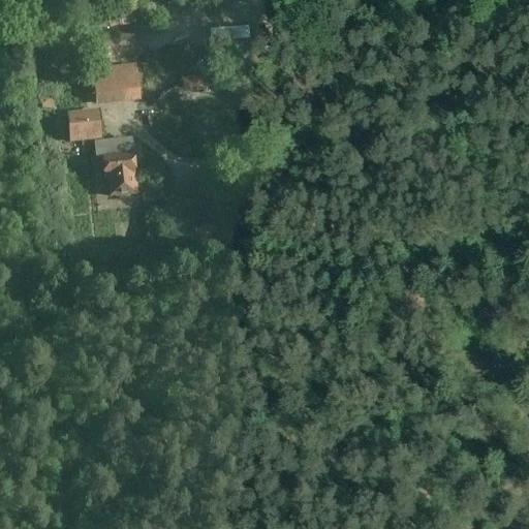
[(94,68),(96,105),(141,103),(136,65),(94,68)]
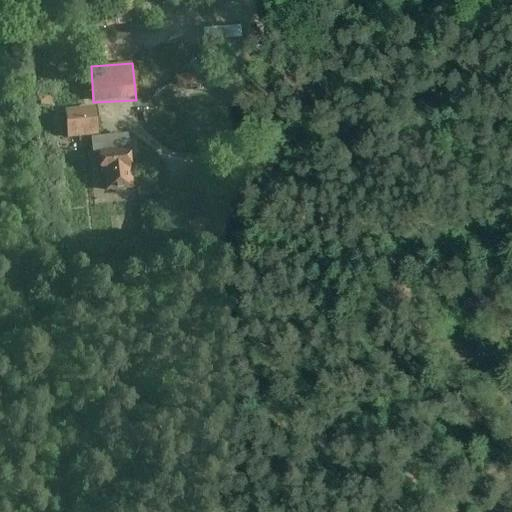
[(223,83),(221,71),(175,76),(176,88),(223,83)]
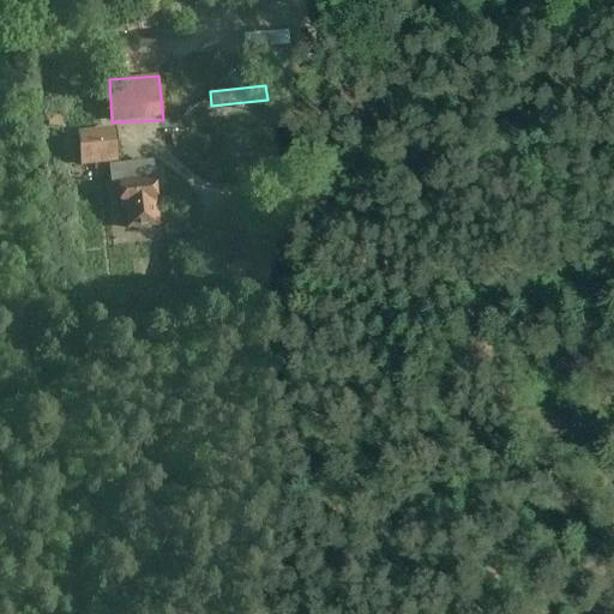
[(115,128),(78,132),(82,163),(118,160),(115,128)]
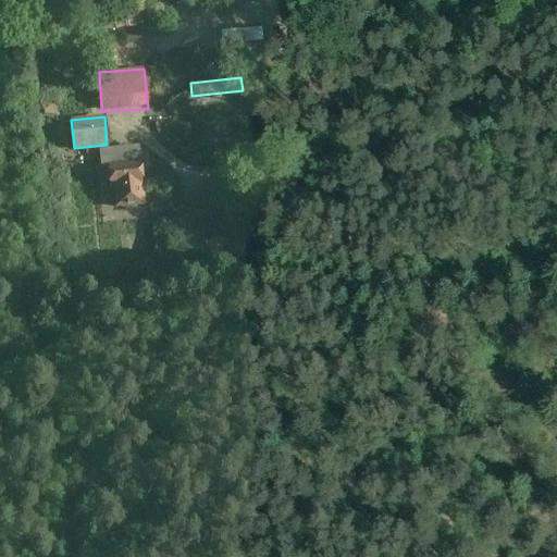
[(111,190),(115,189),(116,208),(144,205),(138,149),(101,152),(102,169),(109,169),(111,190)]
